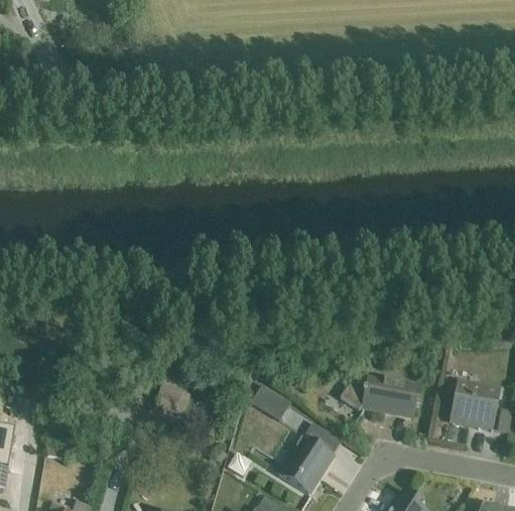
[(166,368),(155,404),(184,412),(192,386),(185,384),(188,375),(166,368)]
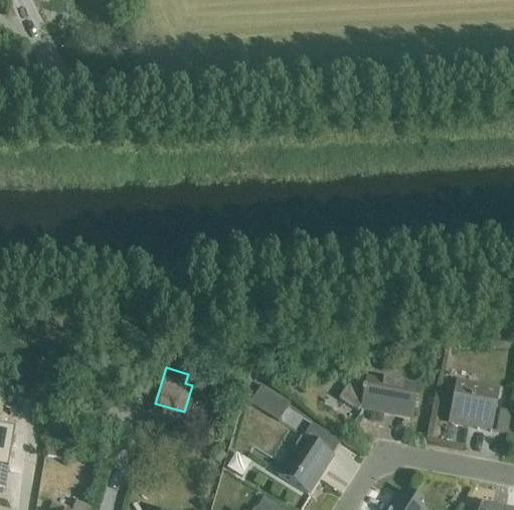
[(350,379),(339,395),(358,408),(362,402),(413,413),(420,381),(384,374),(383,378),(367,375),(365,383),(350,379)]
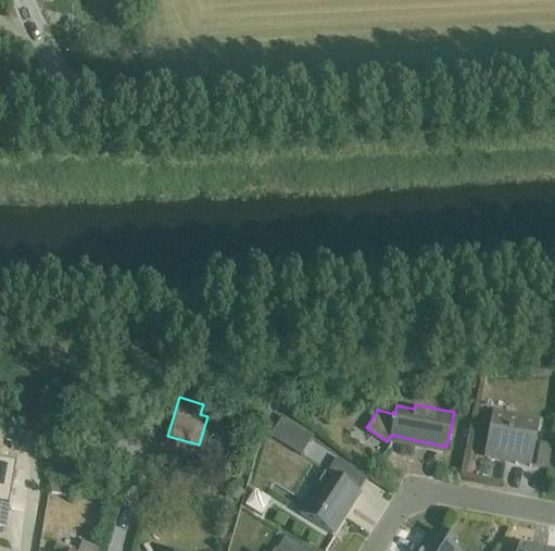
[(531,463),(535,440),(540,415),(493,408),(484,452),(506,456),(506,455),(516,456),(516,460),(531,463)]
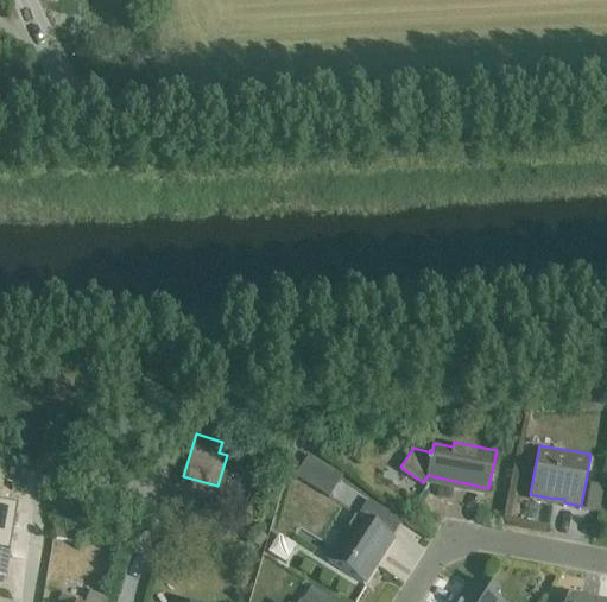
[(310,451),(296,474),(329,494),(343,473),(310,451)]
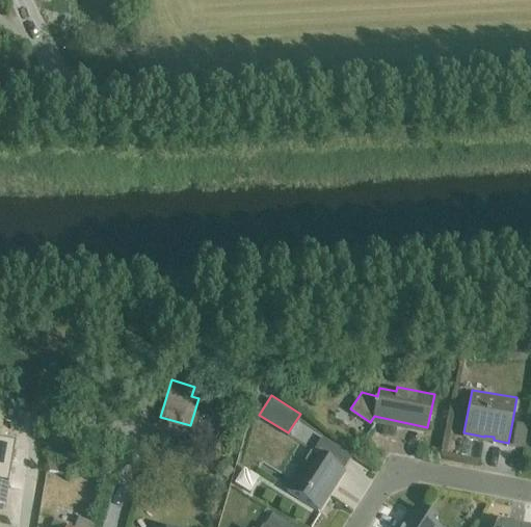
[(512,421),(508,443),(525,446),(528,424),(512,421)]
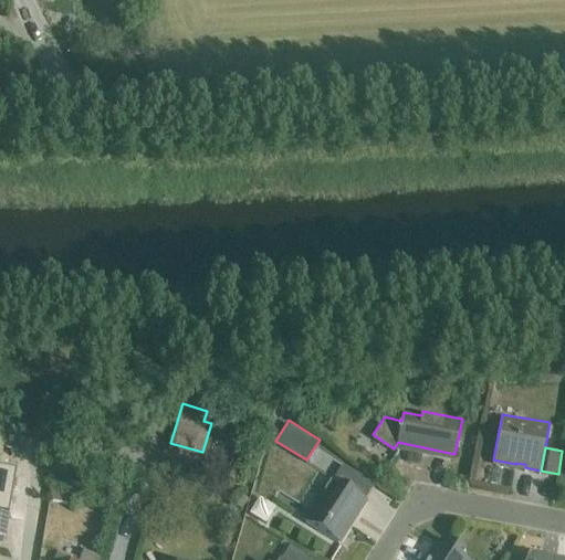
[(0,513),(9,514),(17,463),(0,460),(0,513)]
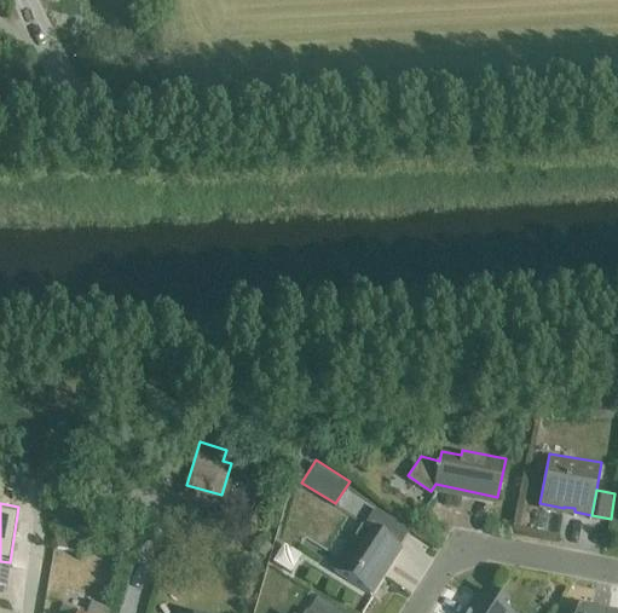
[(364,521),(399,544),(410,527),(375,505),(364,521)]
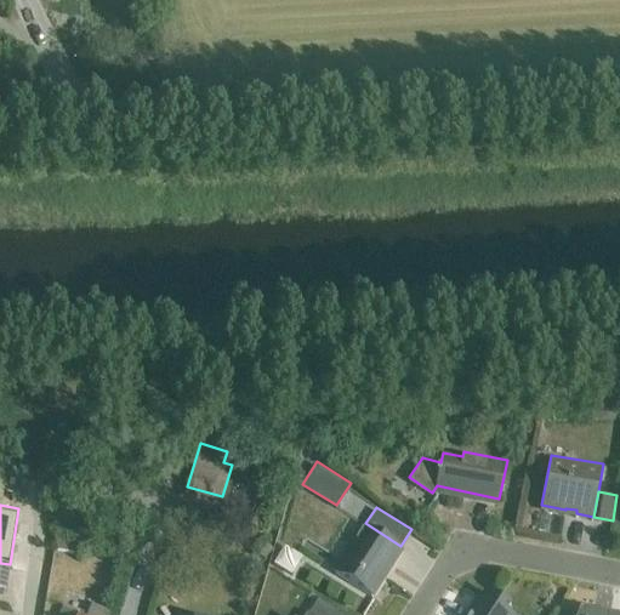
[(400,546),(365,523),(362,520),(333,568),(371,593),(385,571),(390,562),(392,563),(403,547),(400,546)]
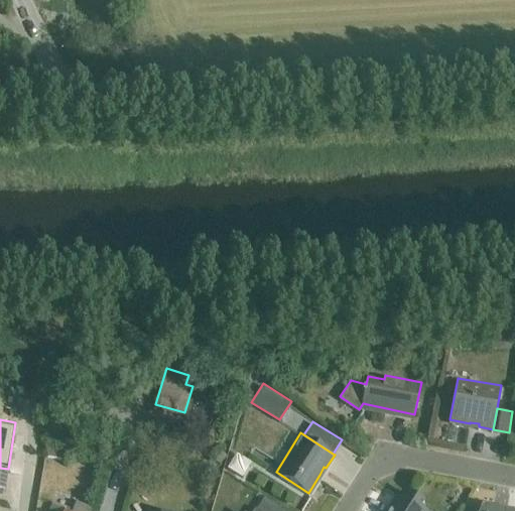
[(47,442),(45,454),(67,457),(69,445),(47,442)]
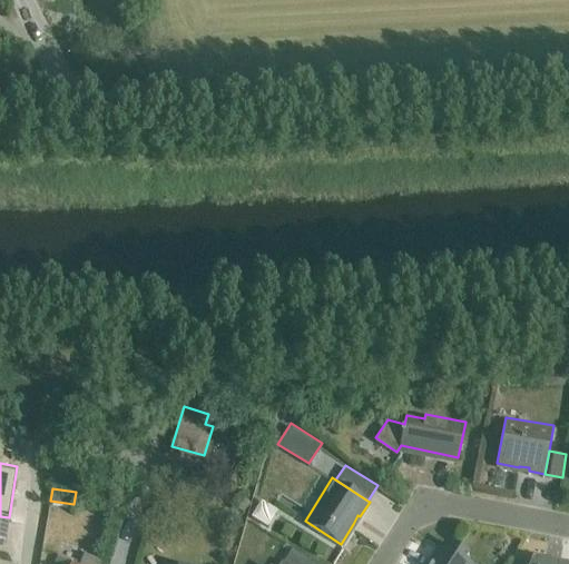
[(262,497),(251,514),(267,525),(278,508),(262,497)]
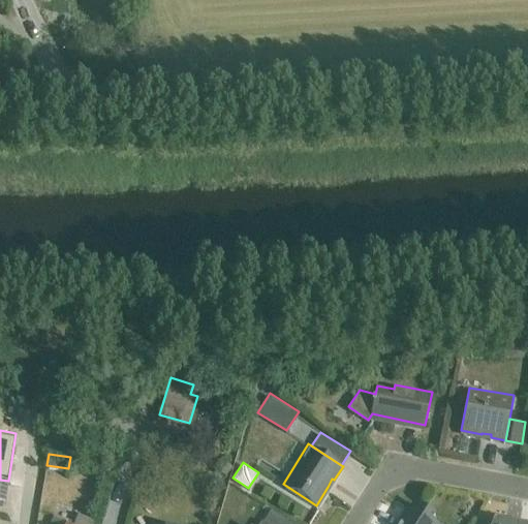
[(440,523),(432,519),(435,515),(418,503),(414,512),(409,509),(398,523),(440,523)]
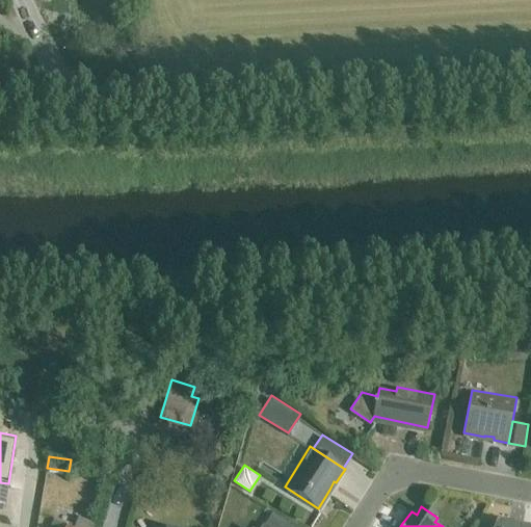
[(265,525),(269,526),(298,526),(273,511),(265,525)]
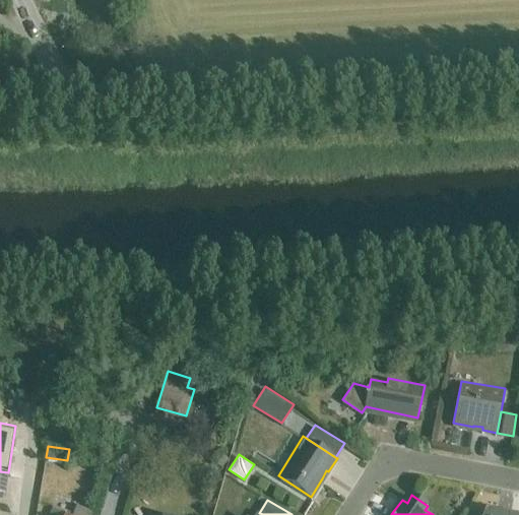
[(72,514),(74,512),(54,504),(49,514),(72,514)]
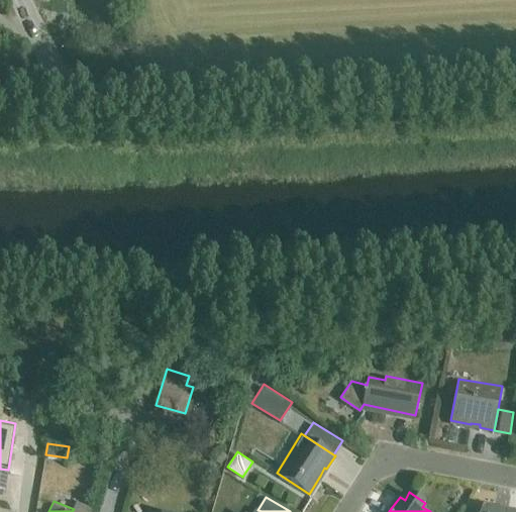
[(74,509),(81,511),(94,511),(96,508),(77,501),(74,509)]
